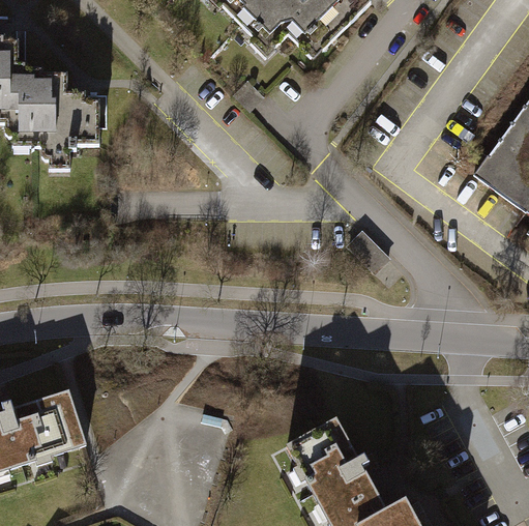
[(212,0),(221,7),(225,4),(256,35),(252,39),(269,57),(292,34),(317,59),(375,0),(212,0)]
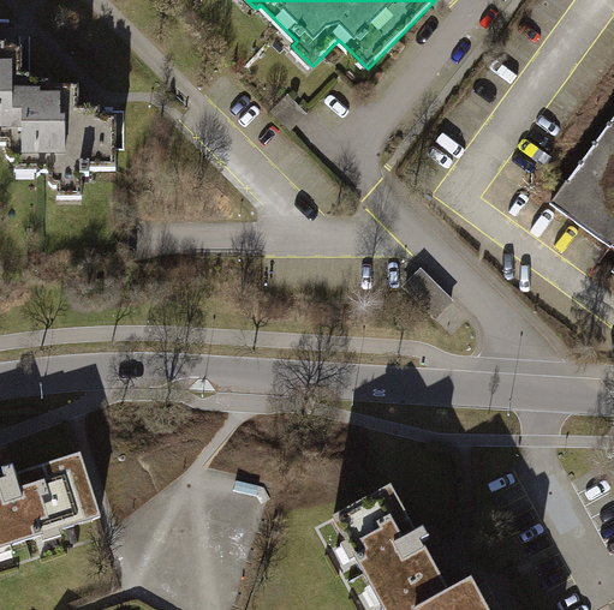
[(0,139),(9,141),(11,107),(28,107),(28,79),(0,79),(0,139)]
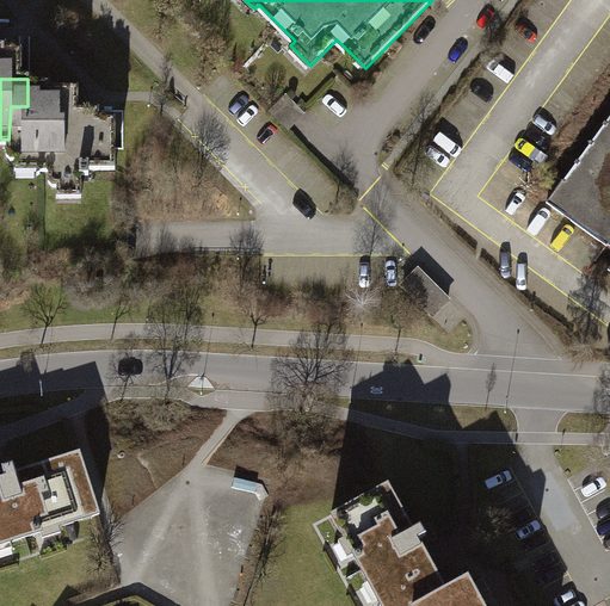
[(11,106),(8,140),(30,141),(34,178),(44,178),(124,179),(125,111),(87,113),(85,90),(51,90),(28,79),(28,106),(11,106)]
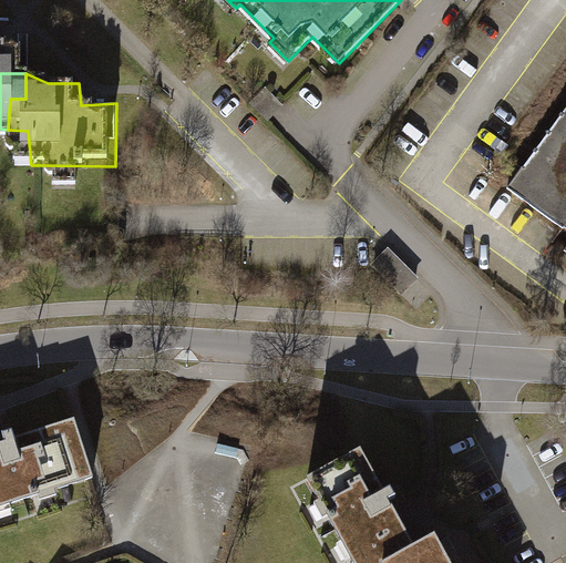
[(565,104),(507,186),(565,228),(565,104)]
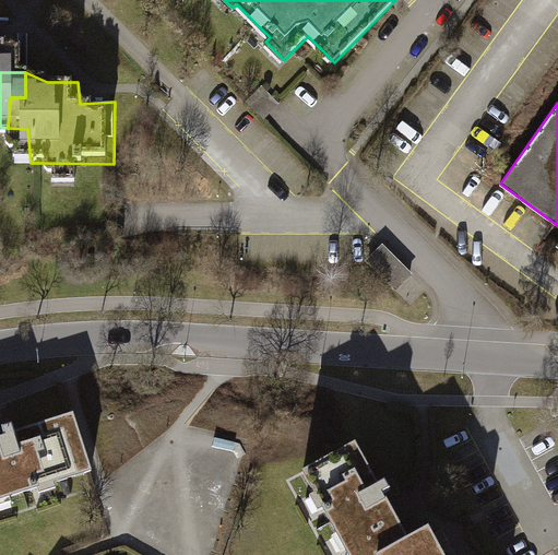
[(72,411),(0,433),(0,498),(91,470),(72,411)]
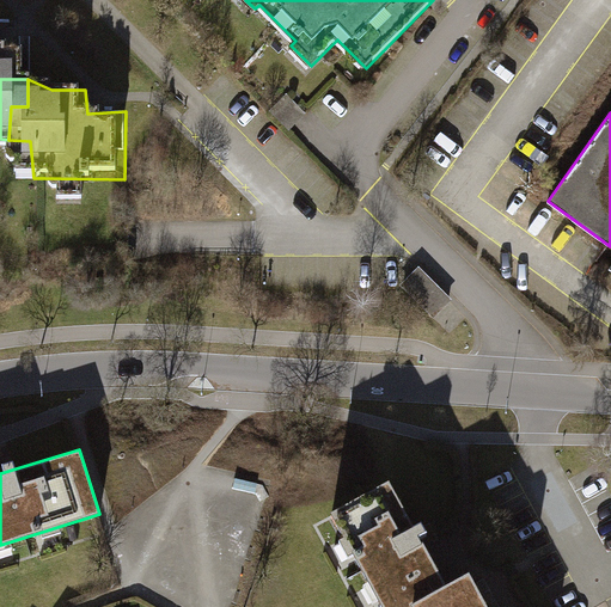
[(398,477),(334,512),(385,606),(419,606),(458,587),(398,477)]
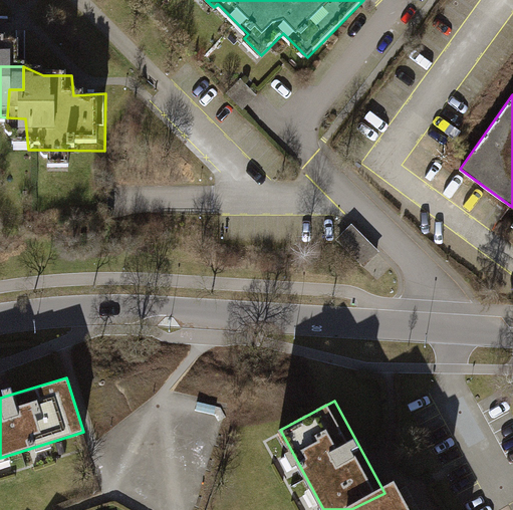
[(385,493),(351,509),(415,509),(401,484),(385,493)]
